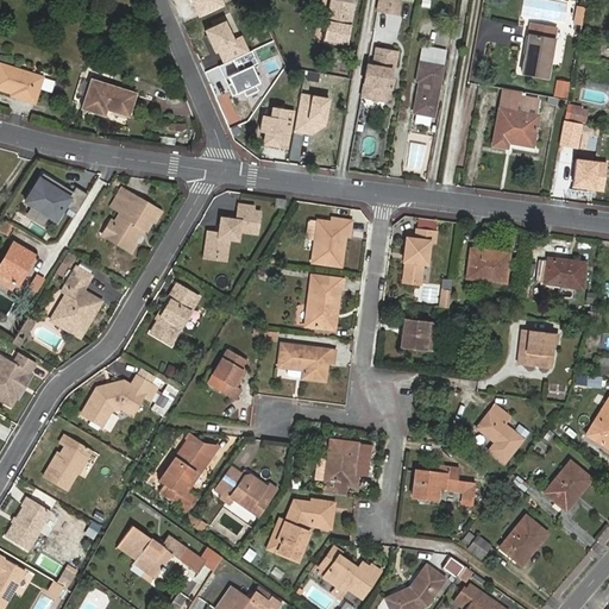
[(331,0),(324,41),(346,44),(355,0),(331,0)]
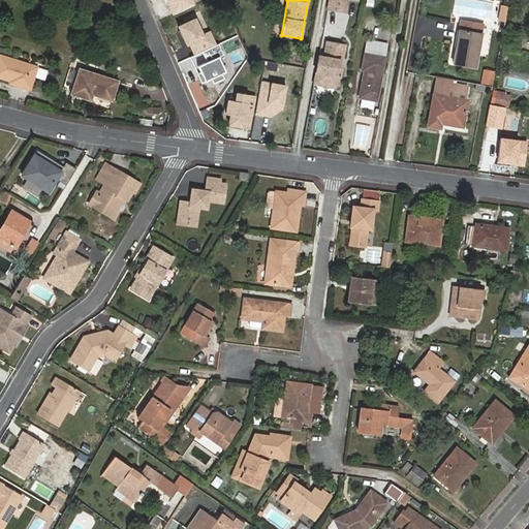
[(347,0),(329,0),(328,9),(345,12),(347,0)]
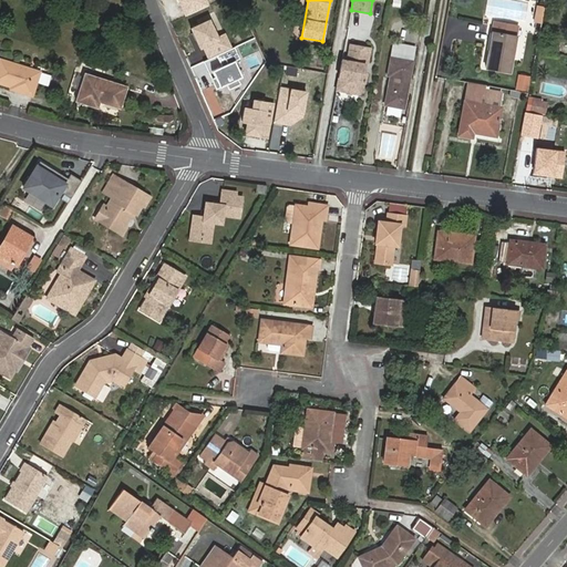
[(534,22),(542,24),(545,8),(536,6),(534,22)]
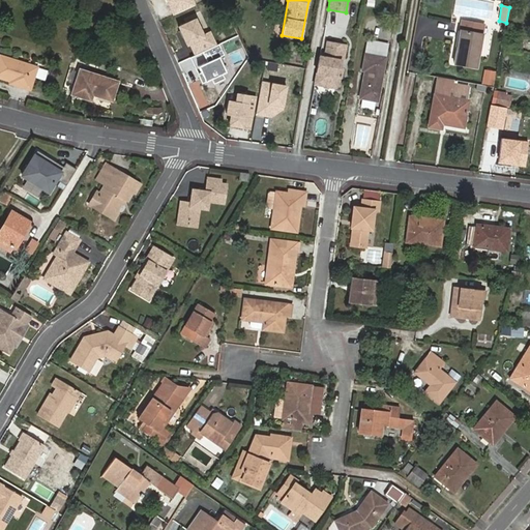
[(194,18),(175,26),(184,47),(188,45),(193,55),(217,43),(210,30),(202,34),(194,18)]
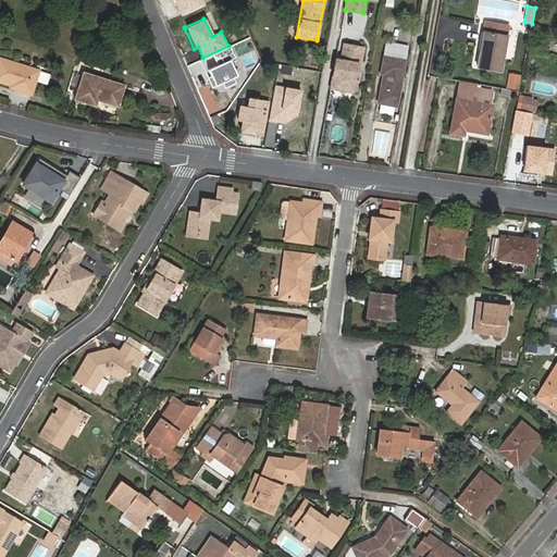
[(508,36),(485,32),(478,67),(500,72),(508,36)]
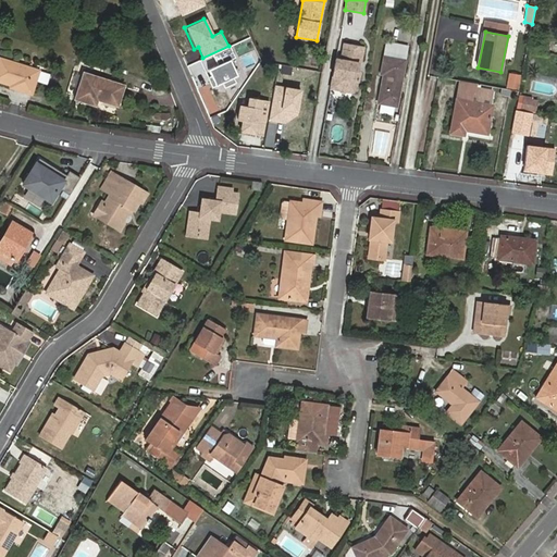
[(364,41),(345,38),(343,50),(342,54),(336,53),(333,71),(344,73),(341,85),(344,91),(351,93),(356,88),(360,69),(357,64),(358,58),(361,58),(364,41)]
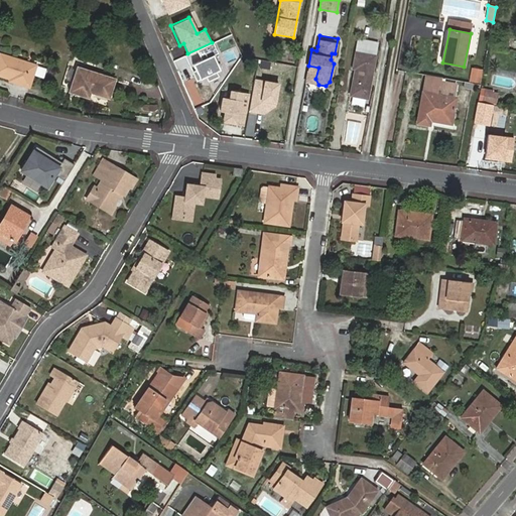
[(359,39),(354,69),(356,69),(351,96),(368,99),(376,56),(374,55),(376,42),(359,39)]
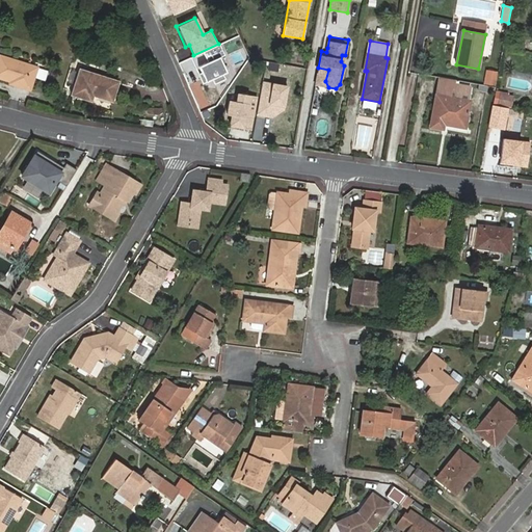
[(223,55),(218,44),(193,55),(189,57),(202,83),(225,73),(218,57),(223,55)]
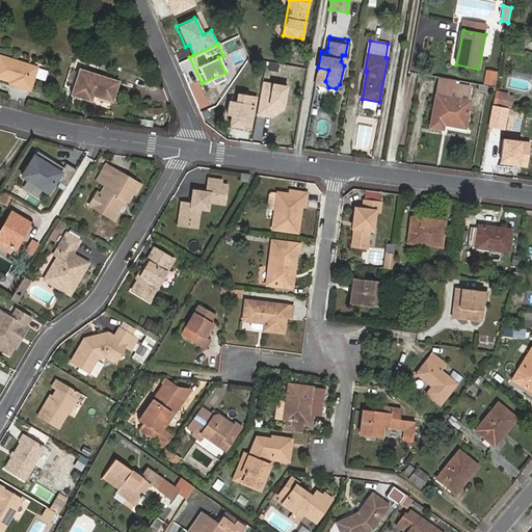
[(36,78),(38,69),(2,57),(0,63),(0,77),(17,83),(16,85),(32,90),(36,78)]
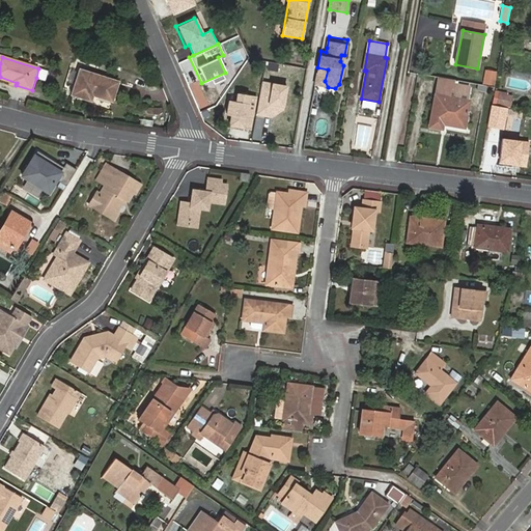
[(50,72),(38,68),(36,78),(47,81),(50,72)]
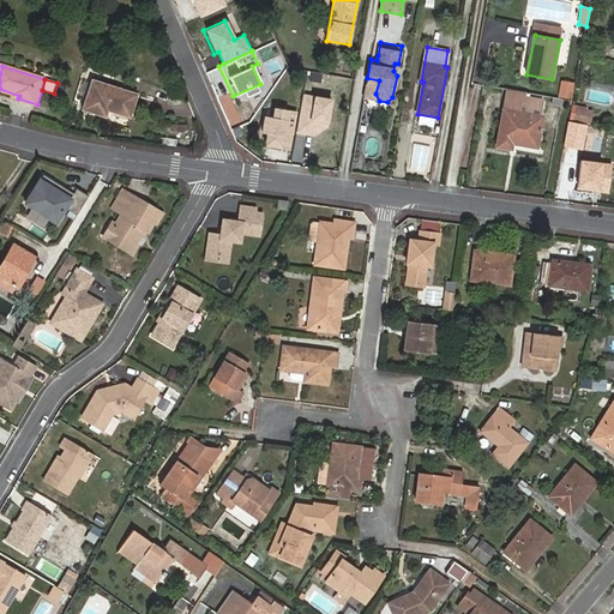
[(128,116),(136,97),(92,82),(82,109),(104,116),(107,109),(128,116)]
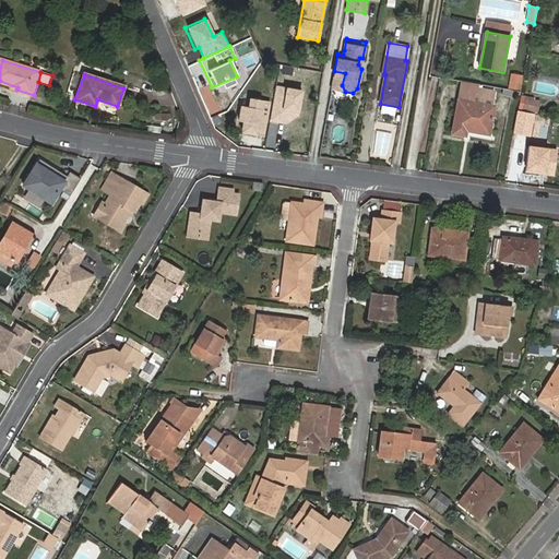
[(521,93),(524,79),(513,76),(510,91),(521,93)]
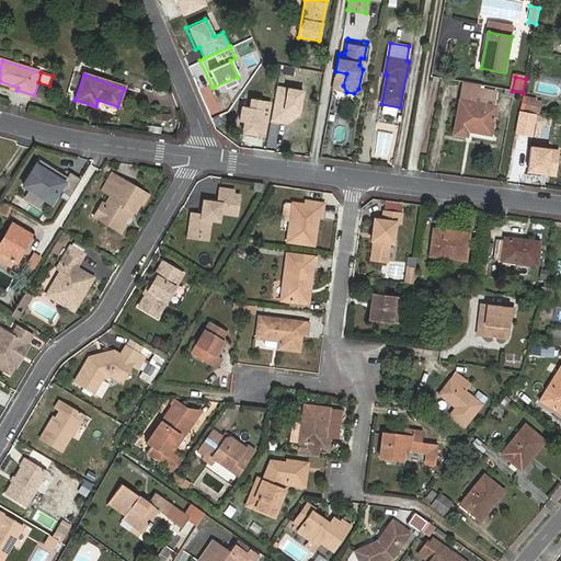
[(476,102),(479,86),(464,82),(454,134),(467,136),(468,132),(491,135),(495,106),(476,102)]
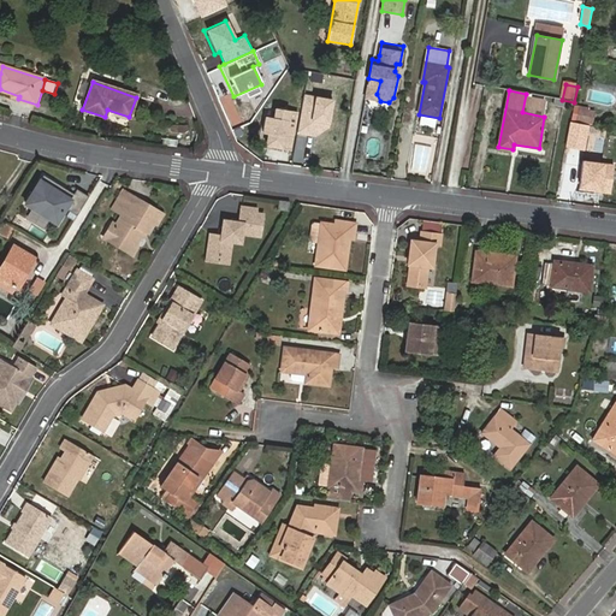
[(592,90),(588,100),(600,104),(603,94),(592,90)]
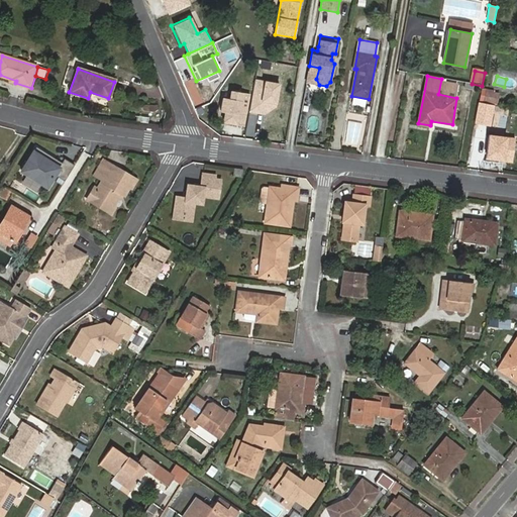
[(483,101),(498,103),(499,94),(484,91),(483,101)]
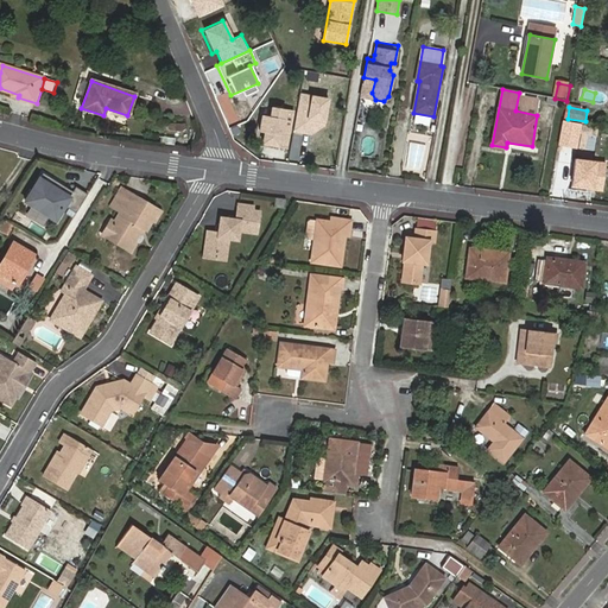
[(581,124),(563,121),(558,145),(576,149),(581,124)]
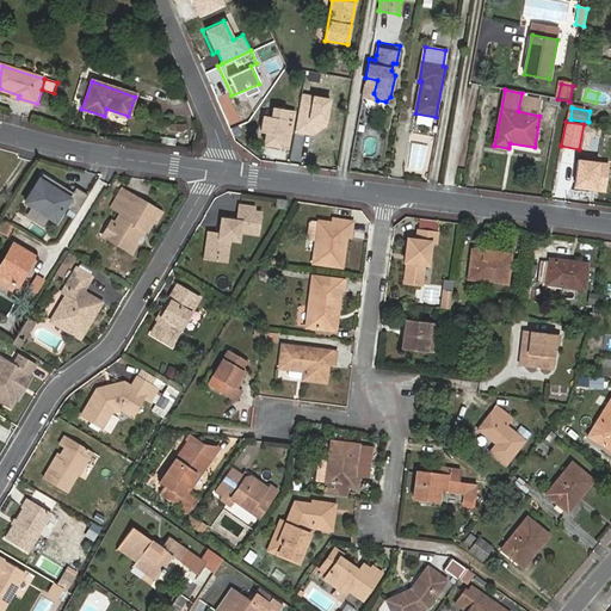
[(57,221),(67,205),(78,213),(90,193),(76,185),(72,192),(62,186),(51,180),(53,178),(43,172),(25,201),(32,205),(49,215),(57,221)]
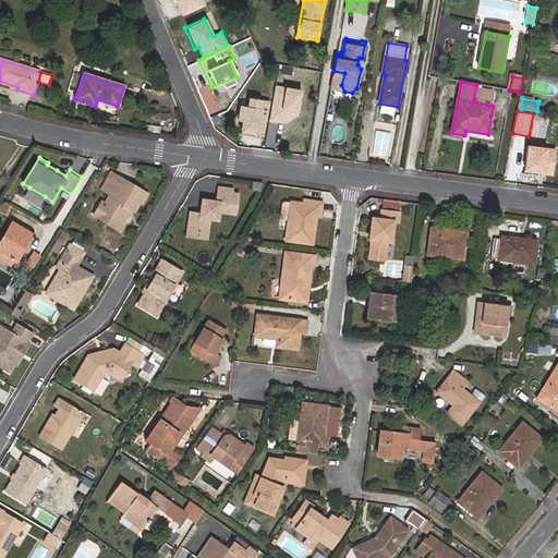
[(130,209),(135,213),(141,204),(143,205),(148,195),(113,174),(104,190),(112,196),(107,205),(109,208),(101,220),(120,231),(129,217),(126,214),(130,209)]
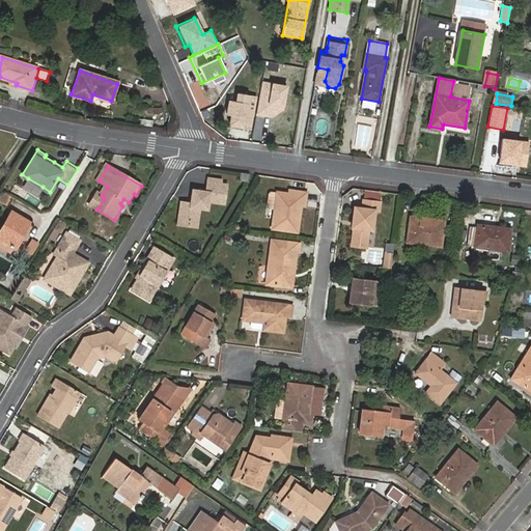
[(250,173),(240,172),(240,180),(249,182),(250,173)]
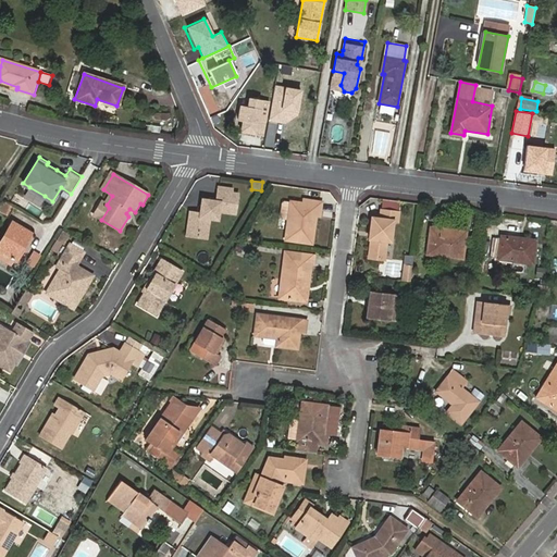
[(208,199),(201,205),(200,213),(190,212),(187,236),(198,237),(199,229),(208,231),(210,218),(213,218),(220,213),(220,210),(236,212),(238,194),(232,193),(233,188),(218,186),(217,199),(208,199)]
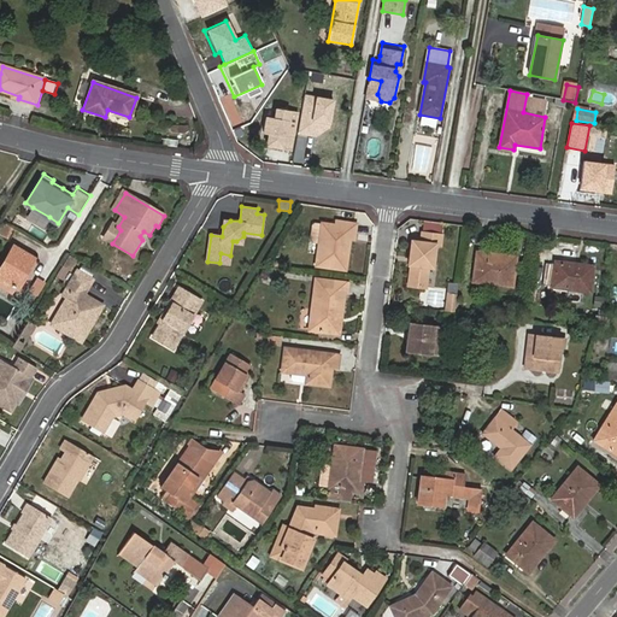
[(45,227),(50,217),(33,207),(27,216),(45,227)]
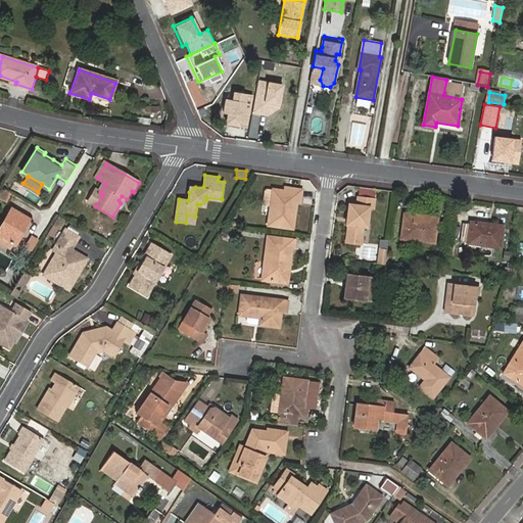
[(0,196),(6,200),(11,193),(2,187),(0,191),(0,196)]
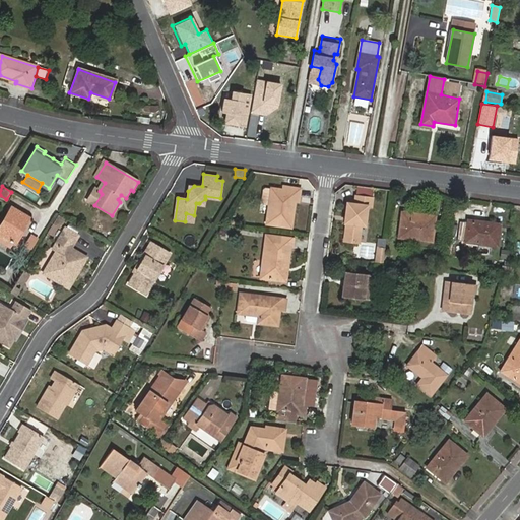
[(294,200),(296,200),(299,200),(300,188),(283,186),(283,189),(271,188),(269,203),(266,222),(291,226),(295,210),(291,209),(294,200)]
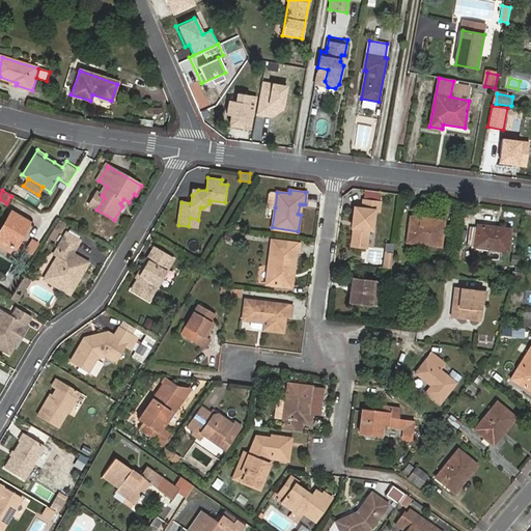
[(269,207),(275,207),(277,192),(271,191),(269,192),(267,204),(269,207)]
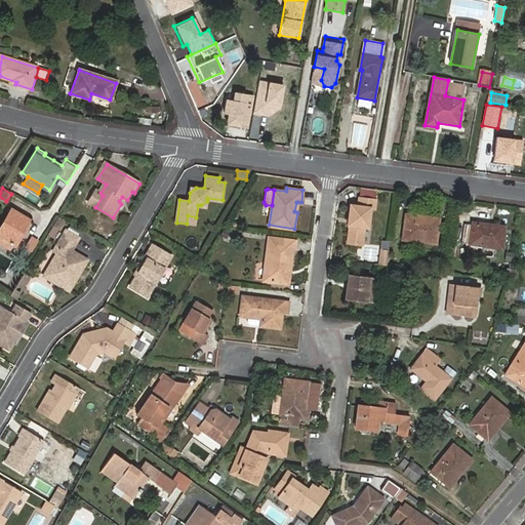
[(91,204),(95,207),(103,196),(101,193),(97,192),(91,204)]
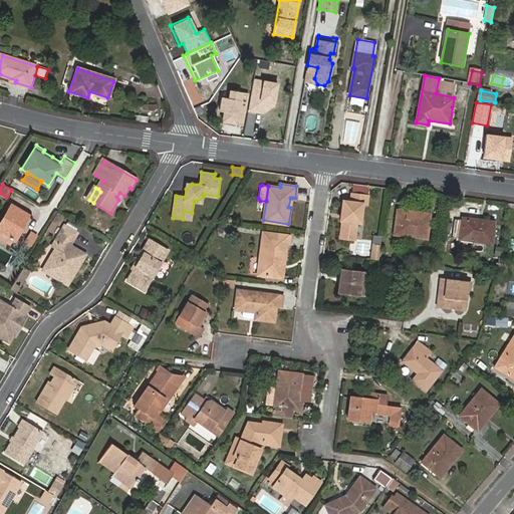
[(122,200),(124,196),(119,193),(116,197),(118,200),(110,213),(114,215),(119,206),(117,205),(121,199),(122,200)]
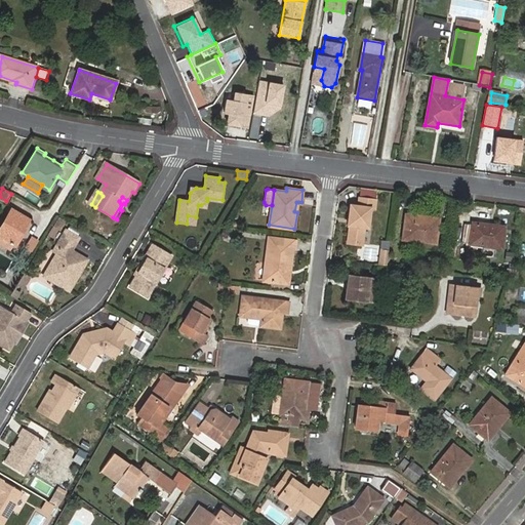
[(373,199),(358,197),(356,205),(349,204),(346,223),(348,224),(346,239),(360,242),(362,226),(366,226),(369,207),(372,208),(373,199)]
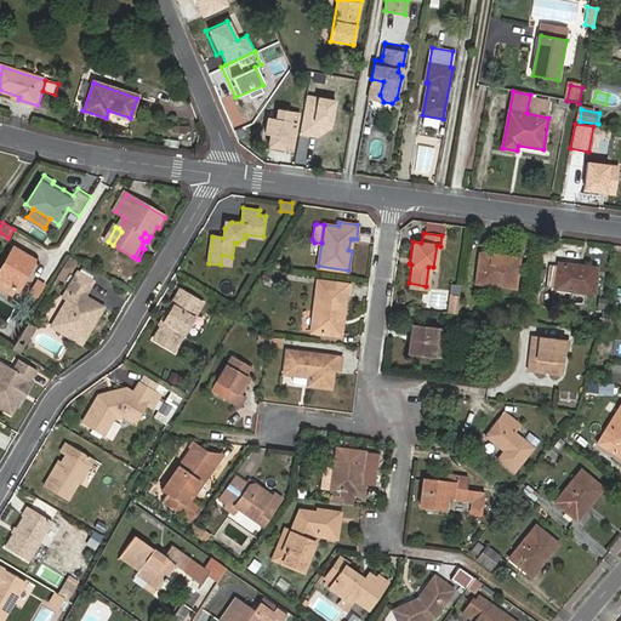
[(16,291),(17,291),(34,262),(13,250),(0,272),(0,289),(12,297),(16,291)]
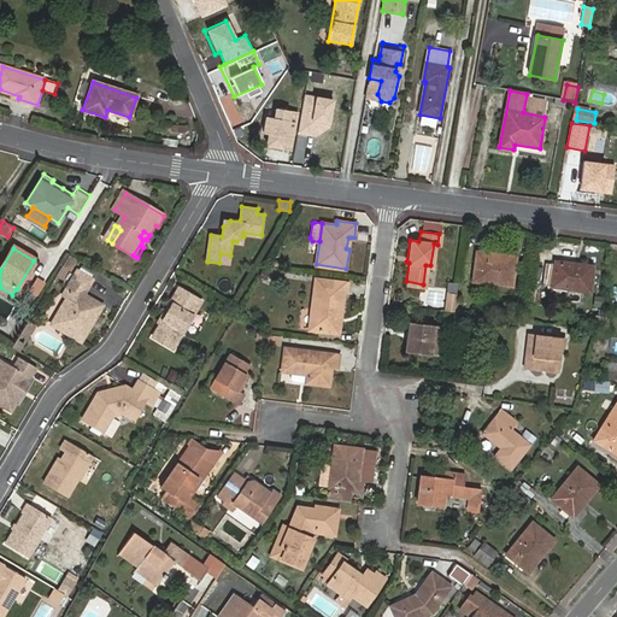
[(229,264),(230,256),(221,253),(219,263),(229,264)]
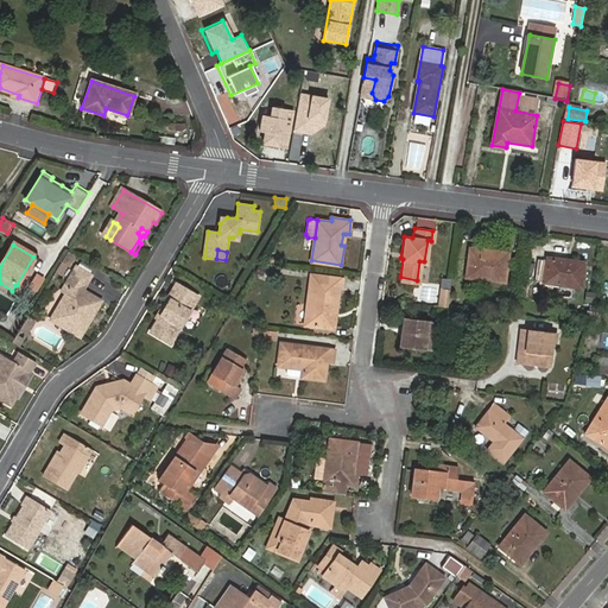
[(505,283),(508,254),(469,249),(468,260),(460,260),(456,289),(464,289),(466,278),(505,283)]
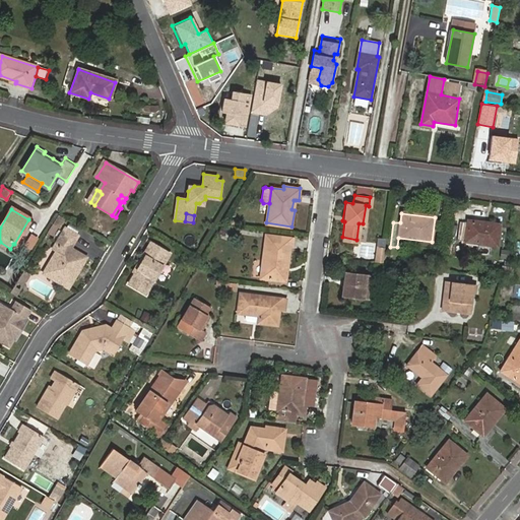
[(62,225),(66,218),(59,214),(54,221),(62,225)]
